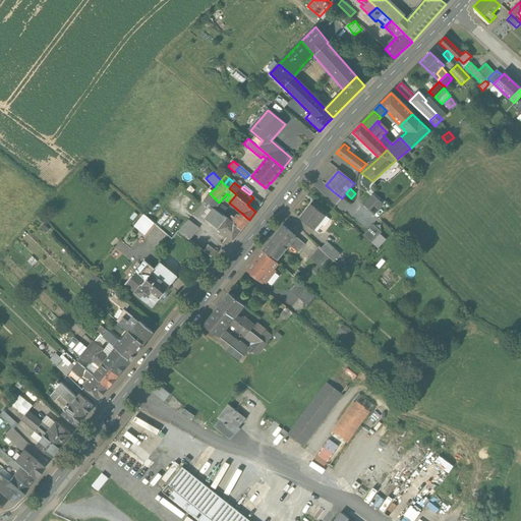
[(215,208),(219,203),(210,193),(206,199),(215,208)]
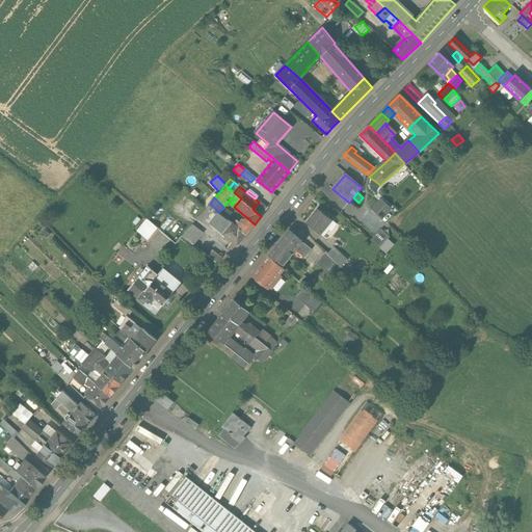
[(371,209),(381,219),(392,210),(380,198),(371,209)]
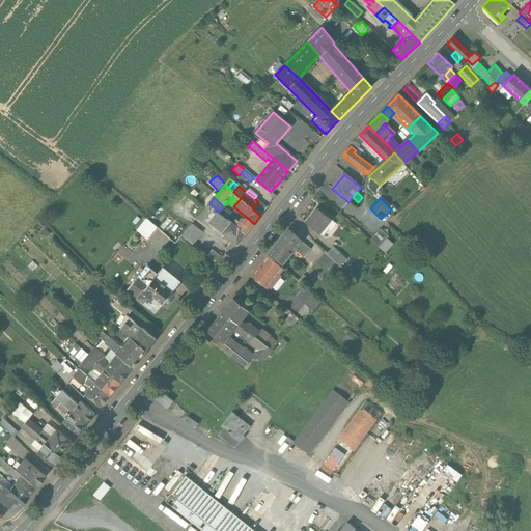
[(260,216),(267,208),(260,203),(254,211),(260,216)]
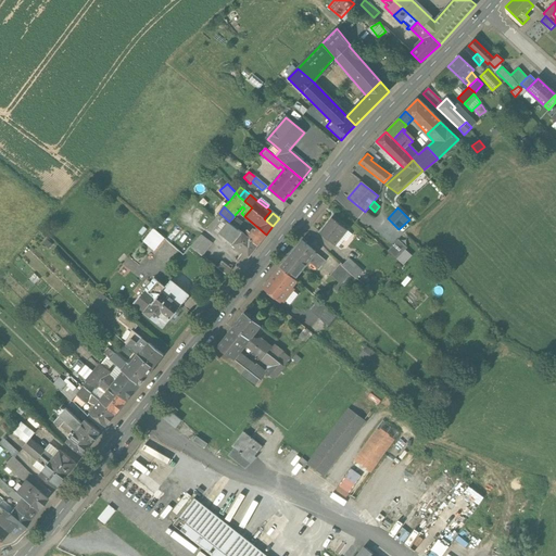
[(218,234),(228,223),(225,218),(214,230),(218,234)]
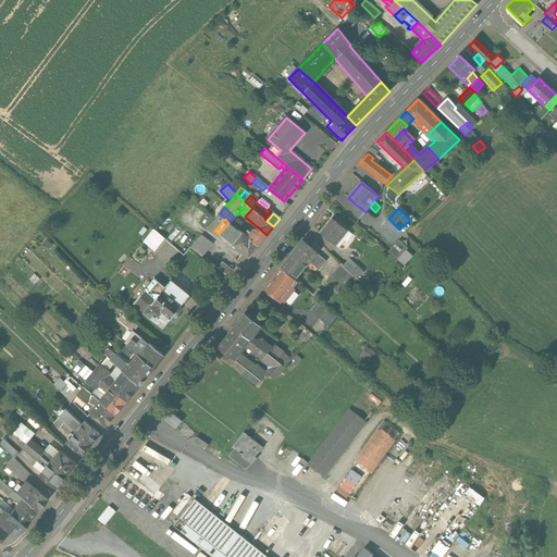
[(236,219),(231,224),(237,230),(242,223),(236,219)]
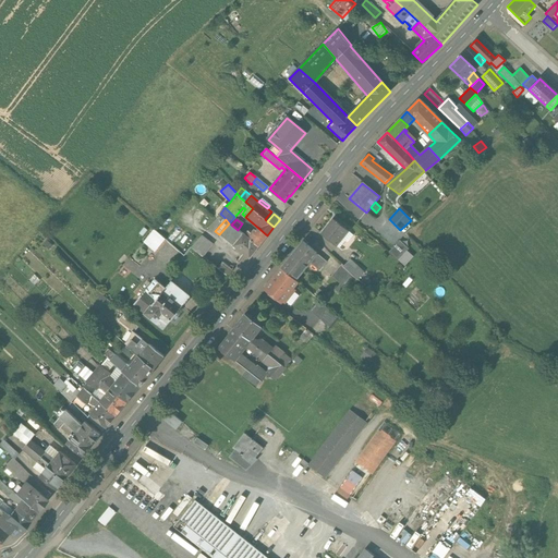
[(332,219),(320,233),(336,245),(348,231),(332,219)]
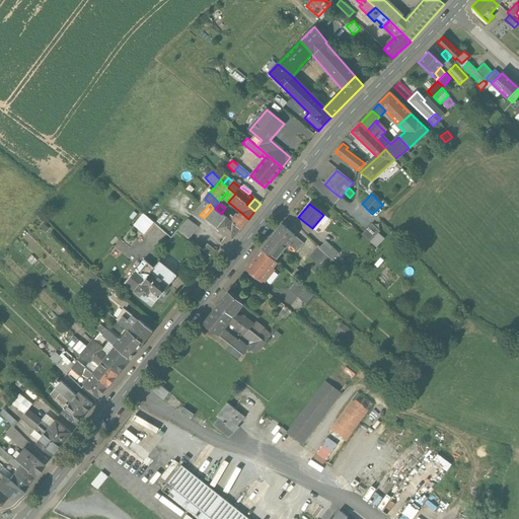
[(219,230),(227,219),(221,214),(215,209),(213,208),(204,218),(214,226),(213,226),(219,230)]
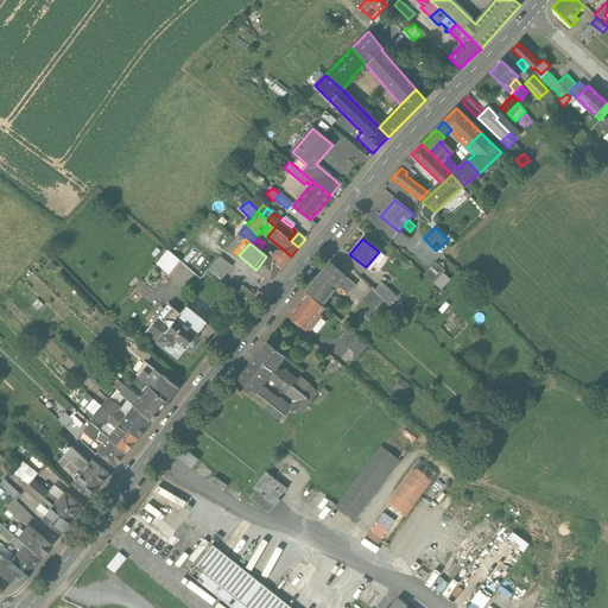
[(166,249),(153,264),(168,274),(179,260),(166,249)]
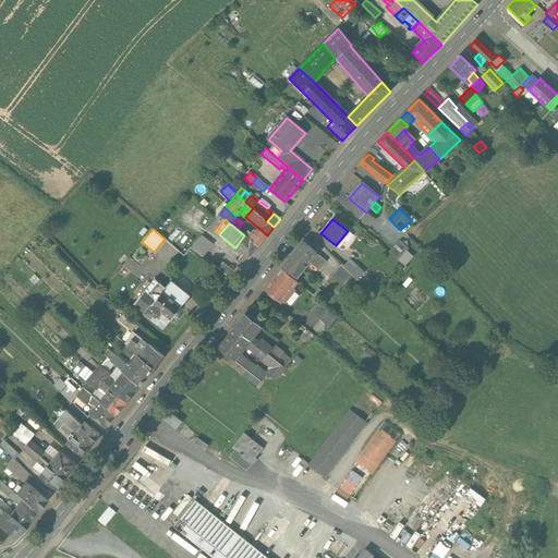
[(258,246),(267,235),(259,229),(256,231),(255,230),(252,234),(247,231),(244,235),(258,246)]
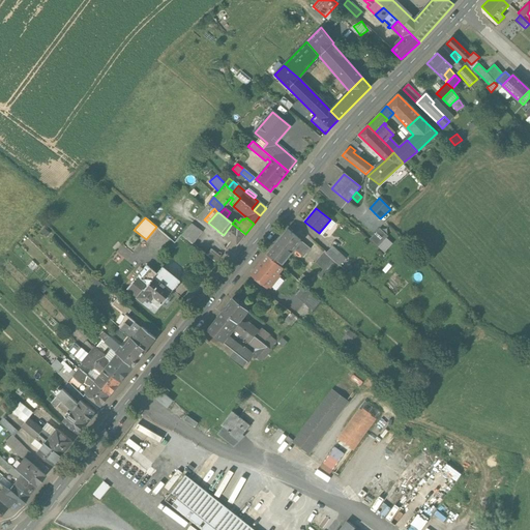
[(335,224),(330,219),(319,233),(322,236),(328,229),(330,230),(335,224)]
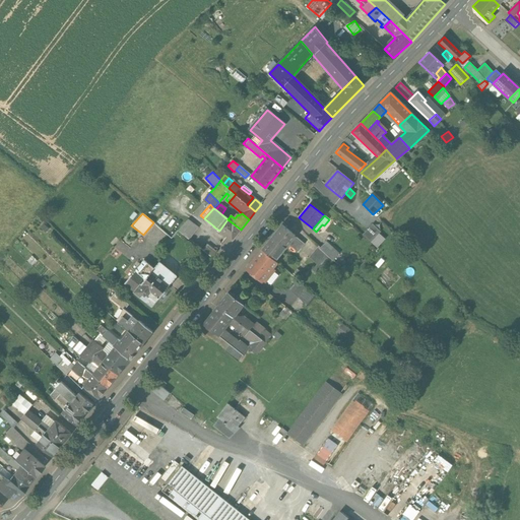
[(188,219),(178,231),(190,240),(198,228),(188,219)]
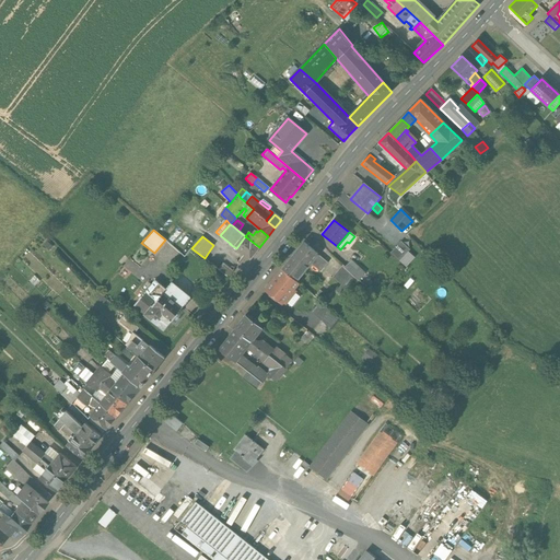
[(251,259),(259,247),(245,236),(236,248),(251,259)]
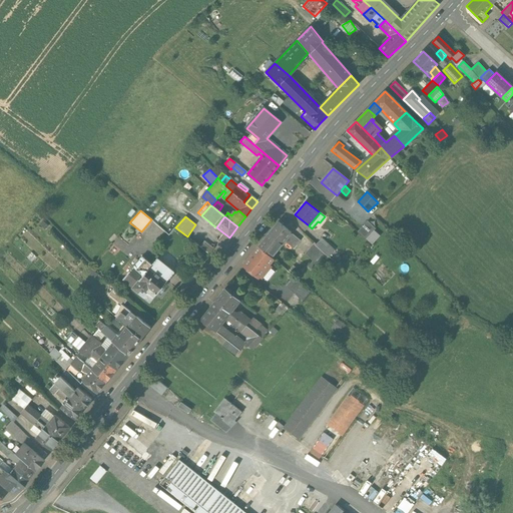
[(366,239),(373,230),(376,227),(367,220),(357,231),(366,239)]
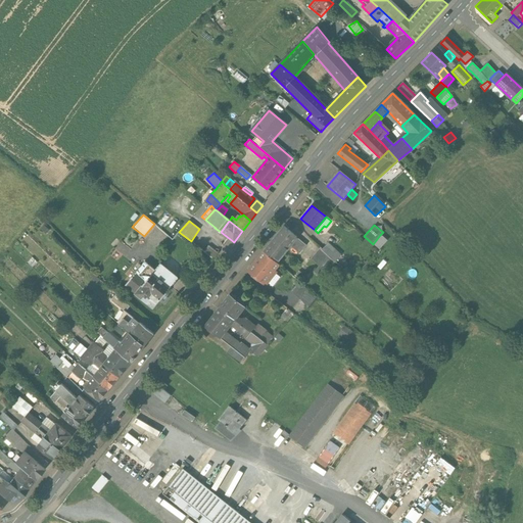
[(284,226),(264,251),(277,262),(290,245),(299,252),(305,245),(296,238),(297,236),(284,226)]
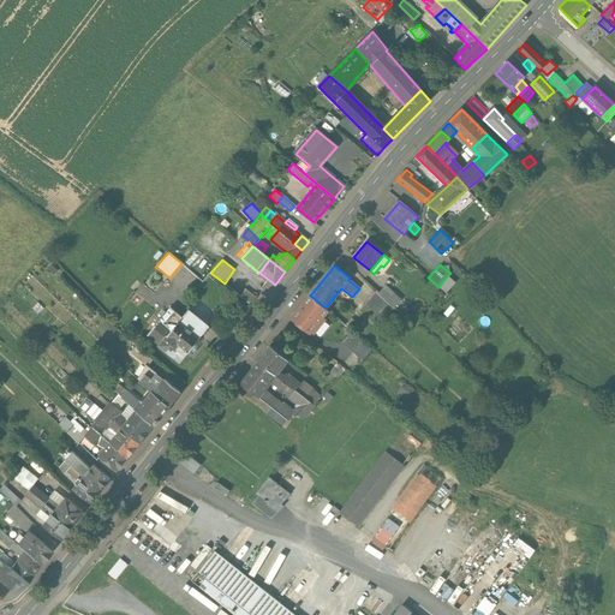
[(446,293),(455,284),(447,276),(439,287),(446,293)]
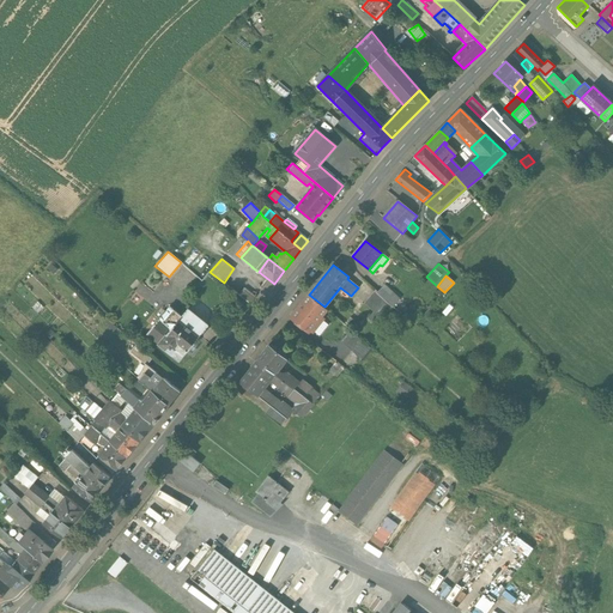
[(377,292),(393,307),(400,299),(384,285),(377,292)]
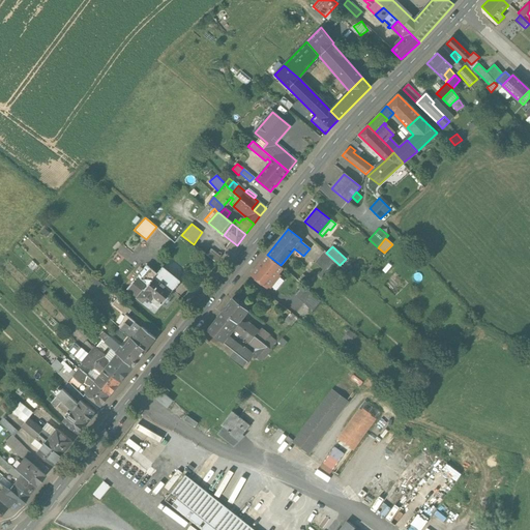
[(207,255),(216,263),(221,259),(221,258),(221,257),(211,249),(207,255)]
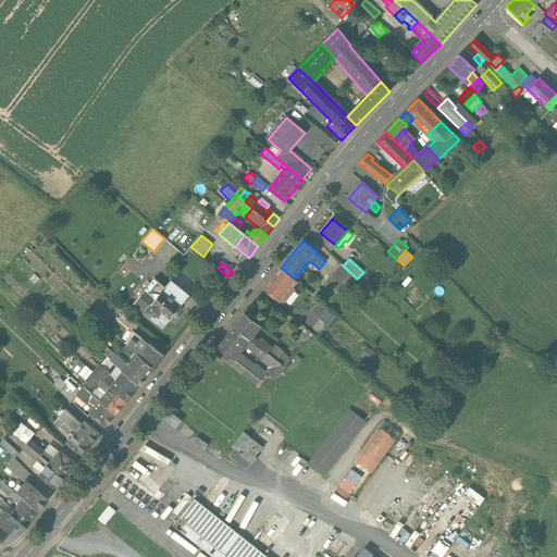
[(351,285),(357,279),(343,265),(342,264),(331,275),(339,283),(334,289),(337,293),(348,282),(351,285)]
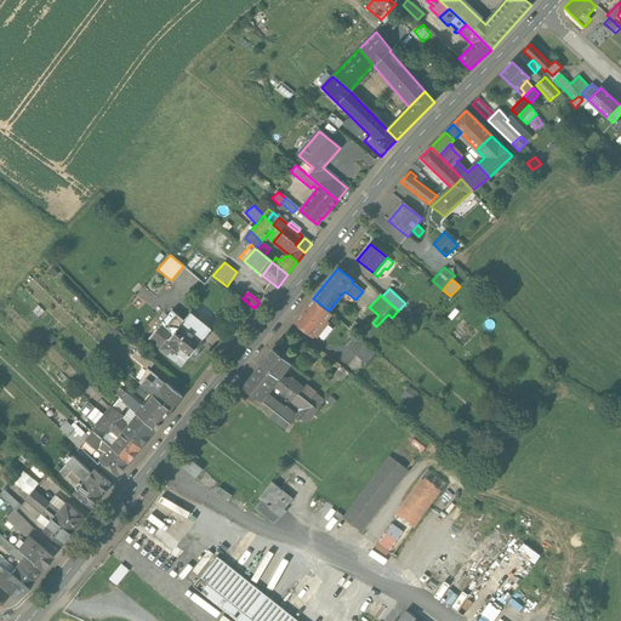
[(313,298),(295,322),(315,339),(329,323),(325,320),(331,313),(329,311),(313,298)]
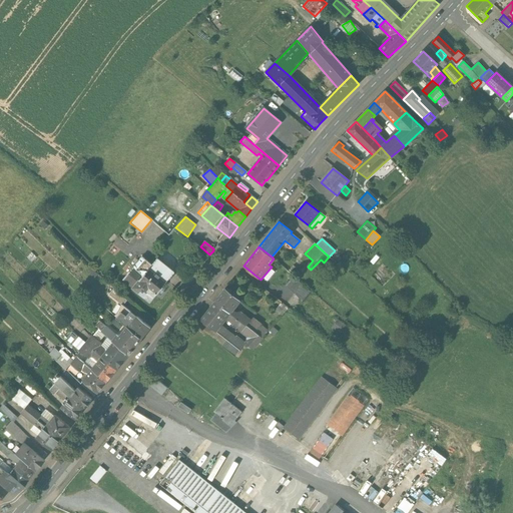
[(135,291),(150,303),(156,295),(157,295),(175,273),(157,259),(152,266),(144,260),(125,283),(135,292),(135,291)]
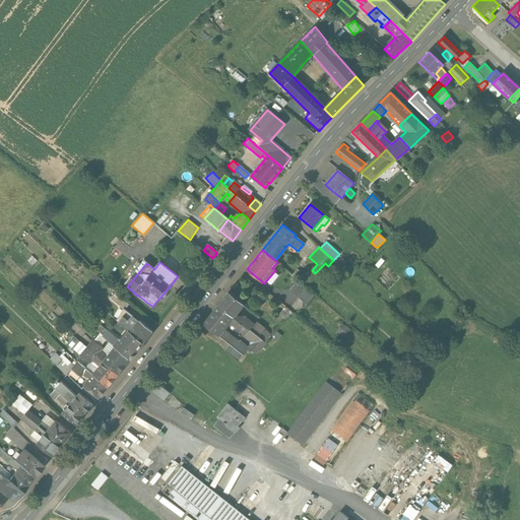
[(291,275),(297,279),(303,273),(297,269),(291,275)]
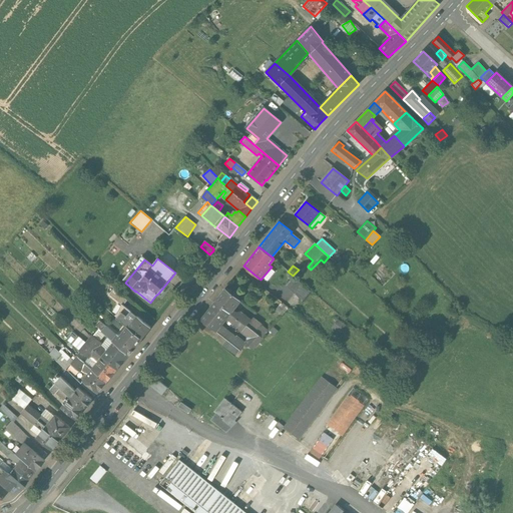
[(38,279),(42,283),(46,279),(42,275),(38,279)]
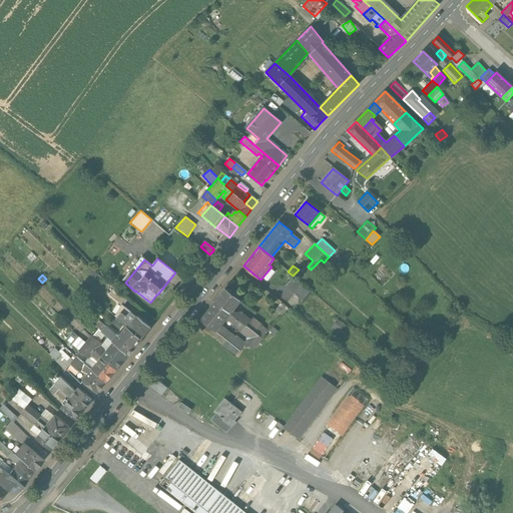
[(293,277),(286,286),(295,294),(303,285),(293,277)]
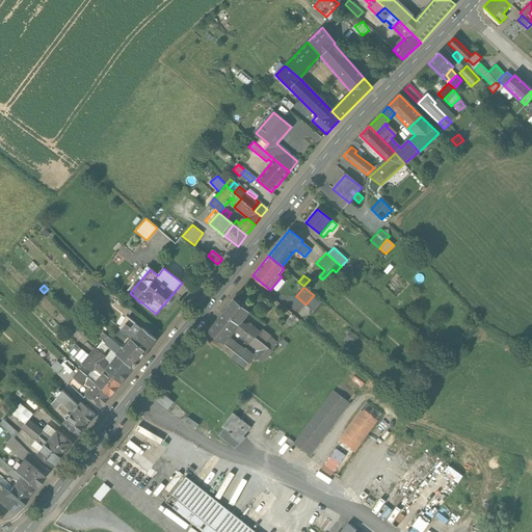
[(314,295),(306,304),(312,311),(320,300),(314,295)]
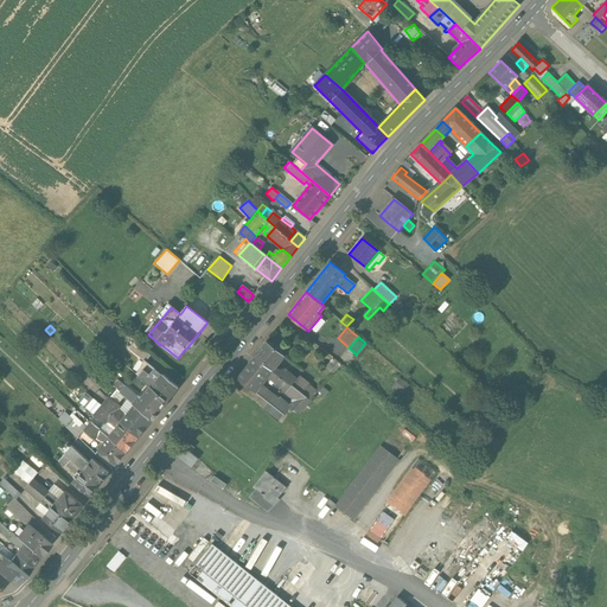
[(255,356),(292,385),(296,379),(285,370),(279,370),(274,368),(283,356),(267,342),(255,356)]
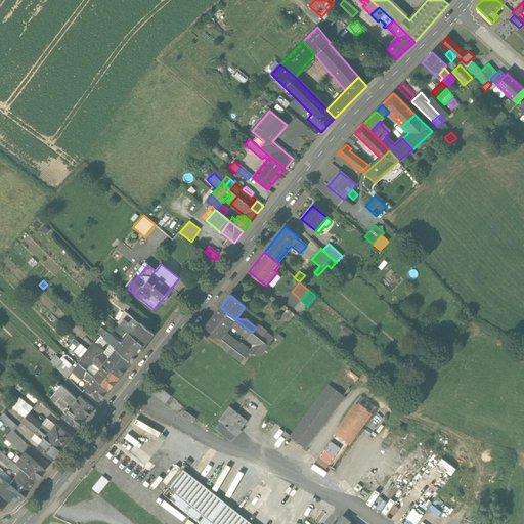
[(220,307),(205,326),(220,339),(224,333),(230,325),(247,338),(252,333),(220,307)]
